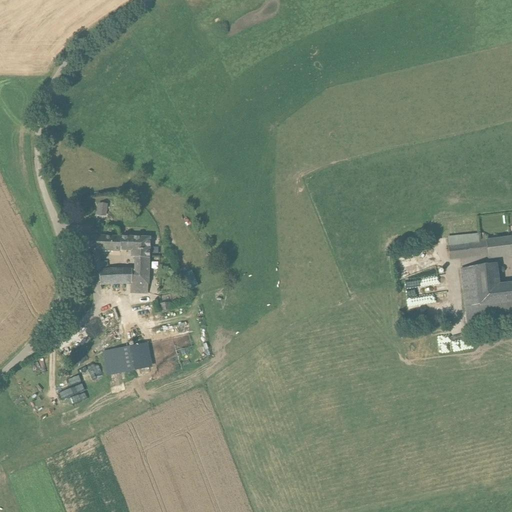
[(109,214),(109,201),(98,202),(99,215),(109,214)]
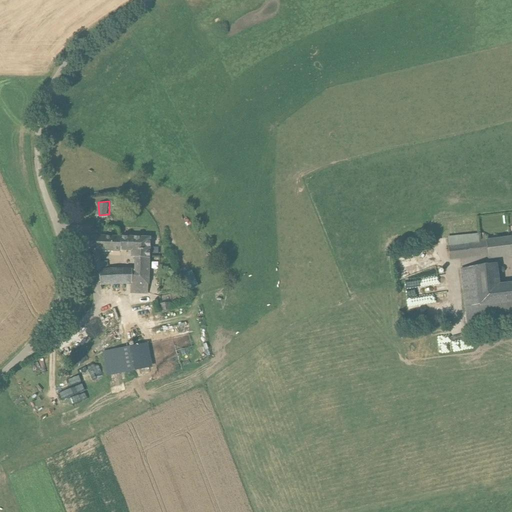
[(149,285),(150,239),(83,237),(82,249),(98,249),(98,251),(120,252),(120,251),(130,251),(130,258),(134,258),(134,269),(134,272),(129,271),(129,269),(107,270),(101,270),(98,270),(100,286),(121,285),(132,285),(148,285),(149,285)]
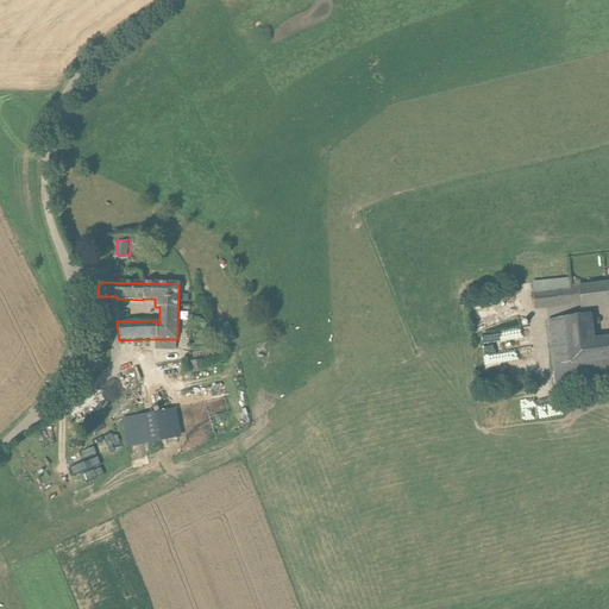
[(586,308),(608,305),(608,283),(577,288),(579,311),(588,309),(586,308)]
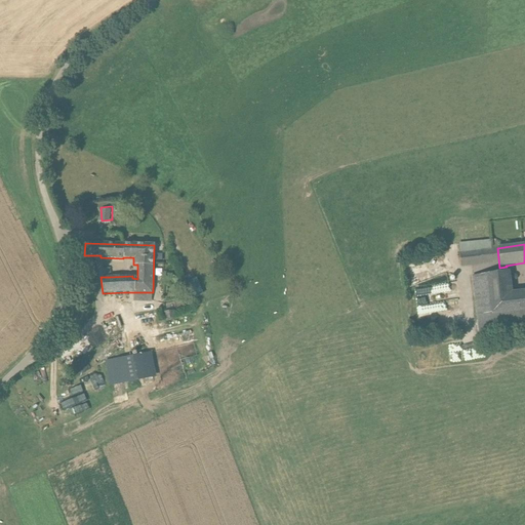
[(477,315),(479,331),(524,325),(524,291),(510,294),(507,271),(471,276),(476,315),(477,315)]
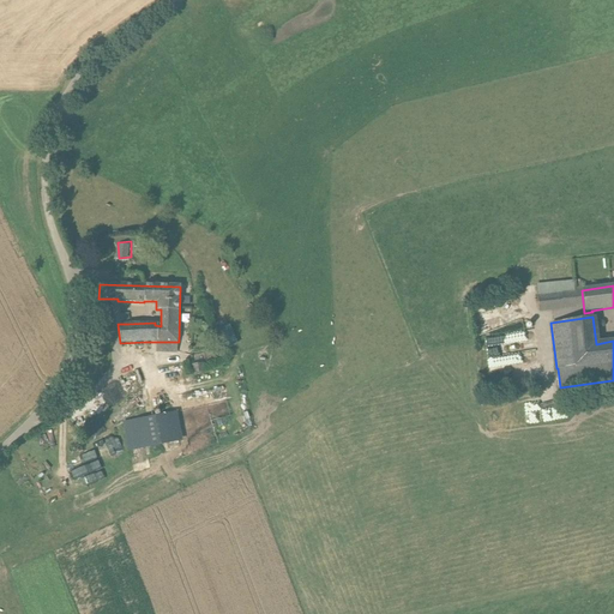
[(178,342),(158,342),(157,351),(176,353),(178,342)]
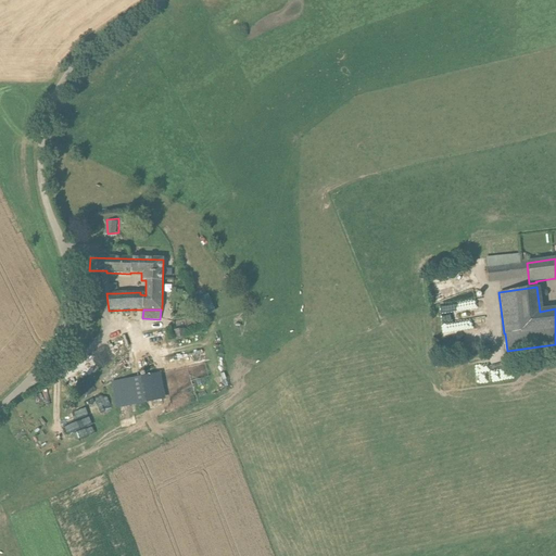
[(460,315),(460,312),(444,312),(444,324),(460,324),(460,315)]
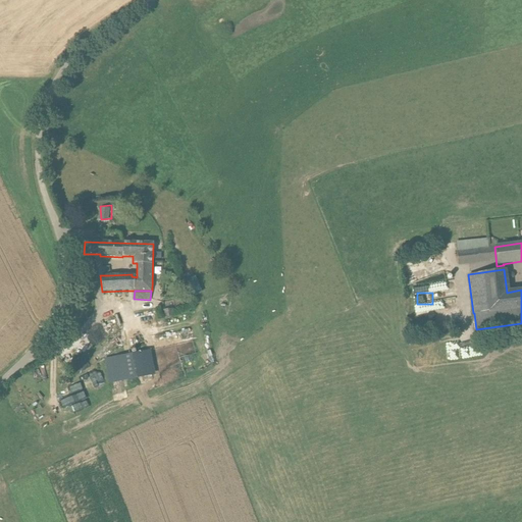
[(163,318),(173,317),(172,309),(162,310),(163,318)]
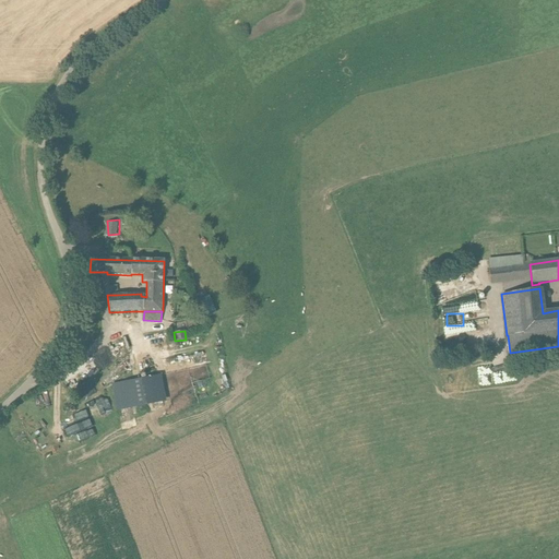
[(107,353),(115,364),(127,356),(120,344),(107,353)]
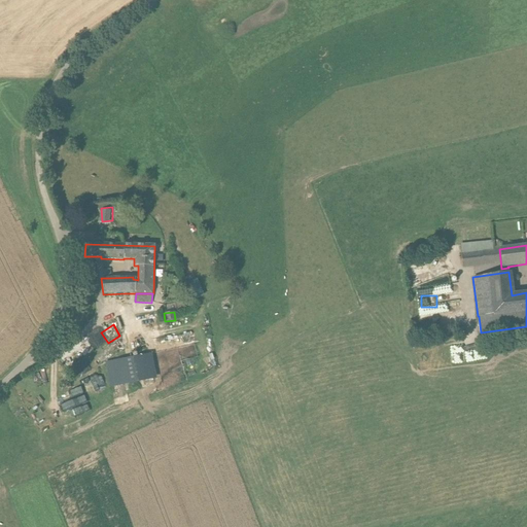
[(151,354),(108,361),(113,386),(156,378),(151,354)]
